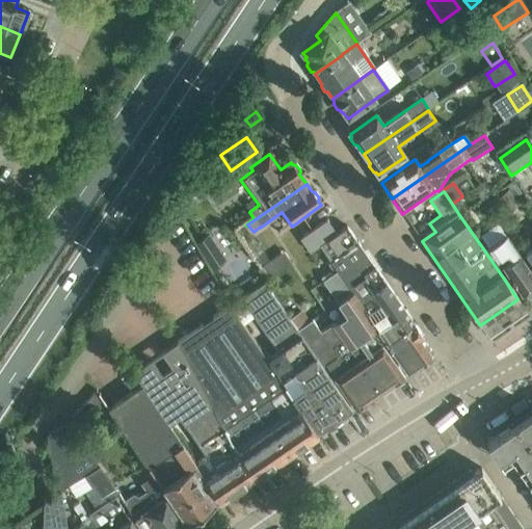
[(327,221),(300,240),(310,254),(320,246),(337,235),(327,221)]
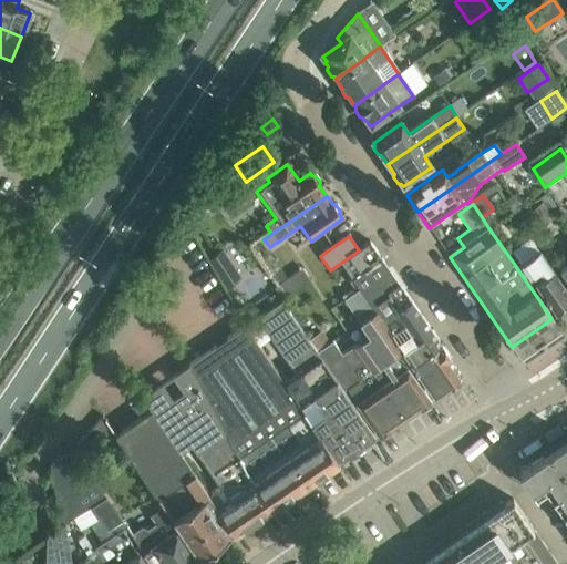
[(446,362),(450,359),(369,243),(359,250),(341,263),(361,291),(359,293),(401,352),(403,351),(435,399),(461,382),(446,362)]
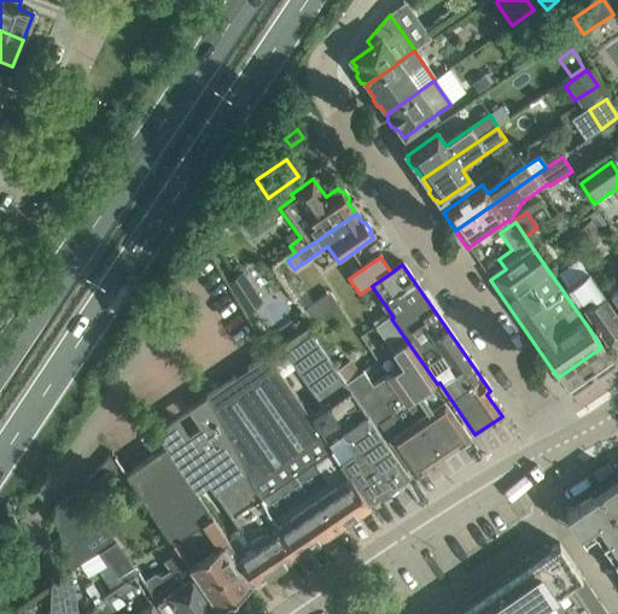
[(567,290),(564,292),(573,307),(588,297),(593,304),(583,311),(606,344),(617,335),(617,317),(589,274),(567,290)]
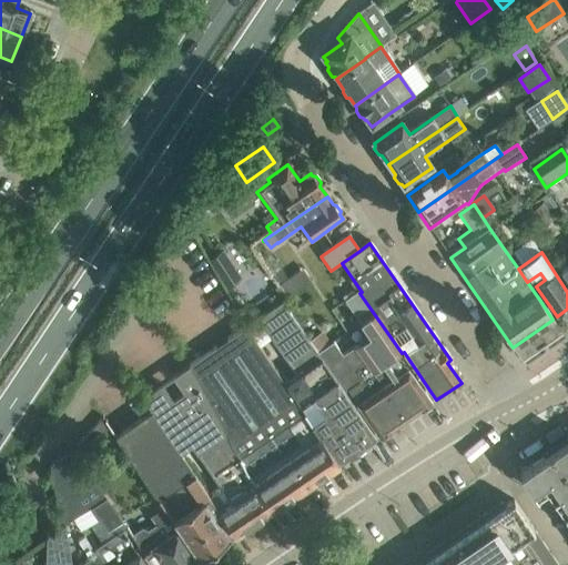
[(222,256),(211,262),(223,290),(235,284),(222,256)]
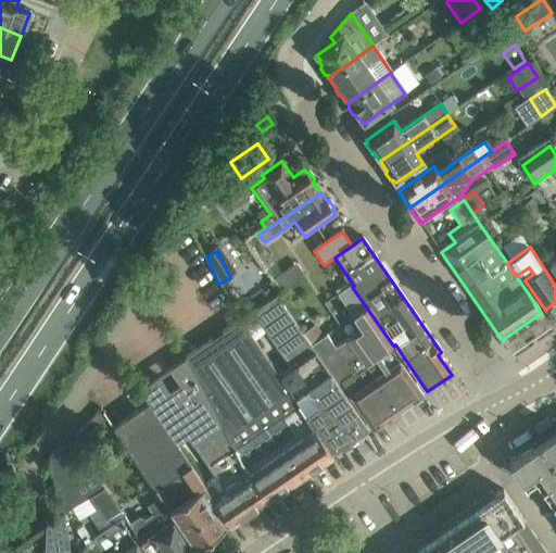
[(327,278),(338,272),(331,262),(320,269),(327,278)]
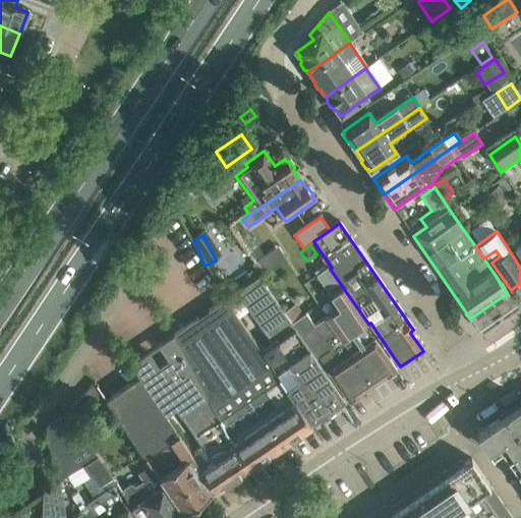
[(265,256),(256,263),(259,267),(264,274),(273,269),(265,256)]
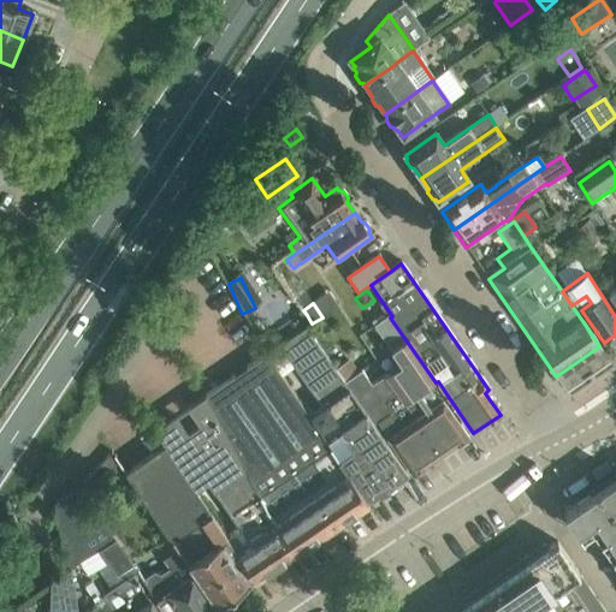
[(468,437),(455,417),(433,385),(436,382),(390,318),(377,327),(402,364),(385,376),(440,456),(468,437)]
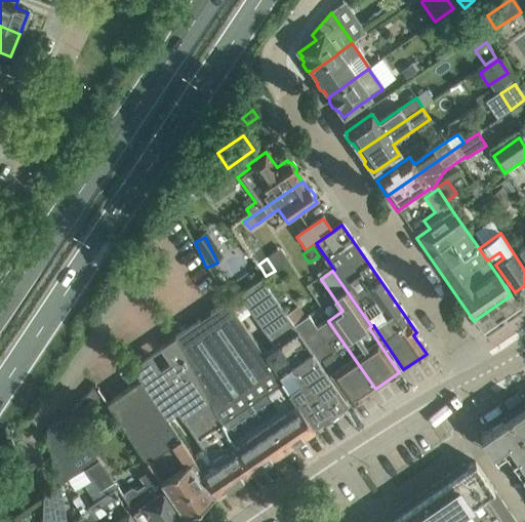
[(336,389),(319,363),(286,316),(260,280),(238,295),(275,347),(265,354),(315,428),(316,428),(318,431),(342,414),(339,411),(348,405),(336,389)]
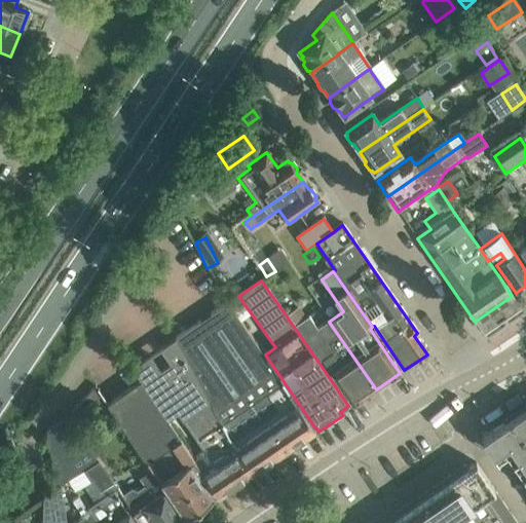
[(227,303),(194,327),(280,452),(315,428),(265,355),(264,356),(227,303)]
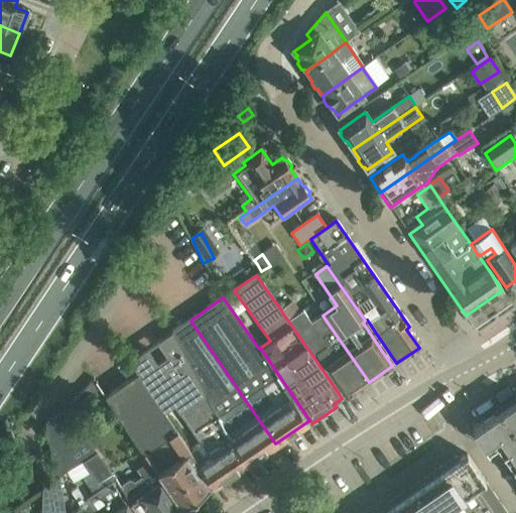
[(315,355),(346,398),(369,382),(323,315),(311,324),(302,310),(300,312),(293,301),(281,310),(313,357),(315,355)]
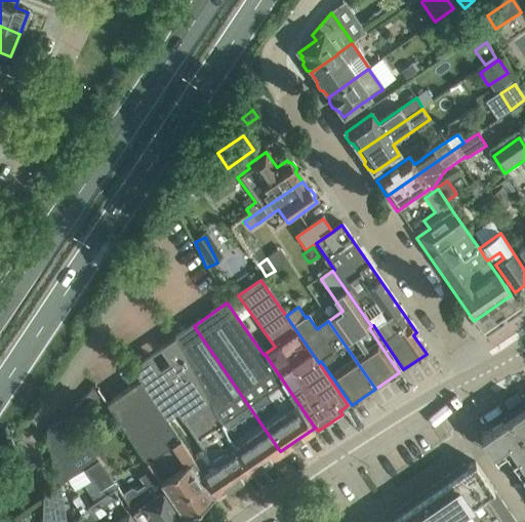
[(280,451),(194,326),(175,339),(225,434),(251,472),(280,451)]
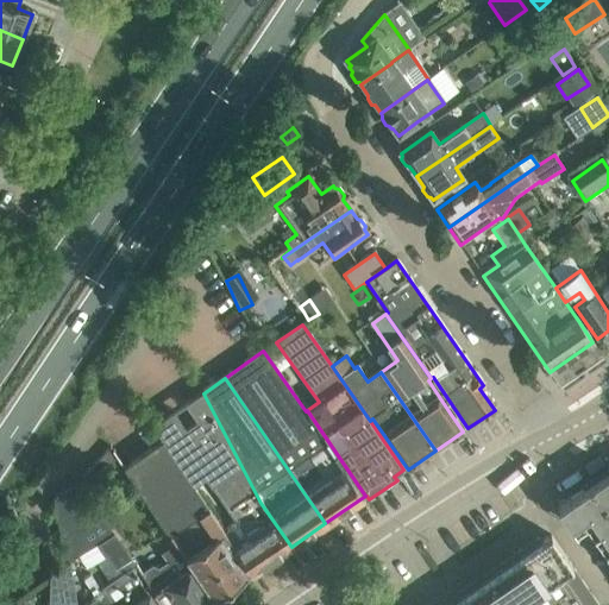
[(161,443),(251,574),(292,547),(261,503),(203,394),(186,405),(198,423),(186,430),(175,415),(167,420),(167,418),(154,427),(163,442),(161,443)]
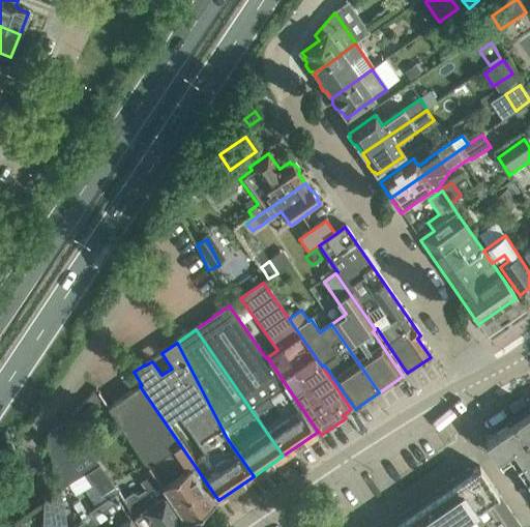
[(108,408),(131,444),(142,459),(153,475),(184,523),(218,500),(140,386),(109,408),(108,408)]
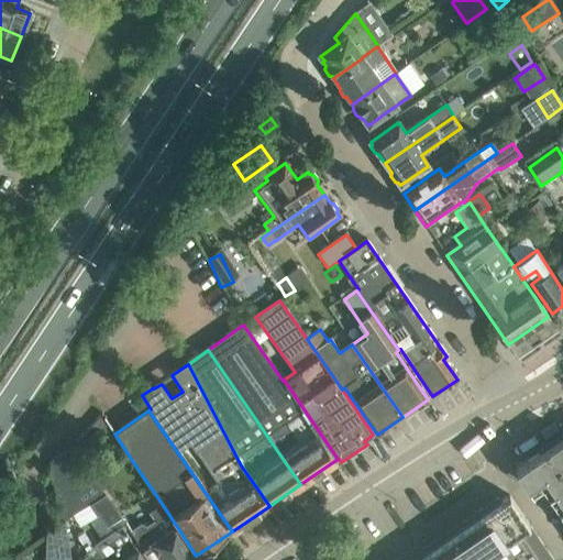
[(103,415),(78,442),(79,447),(113,432),(114,434),(116,434),(103,415)]
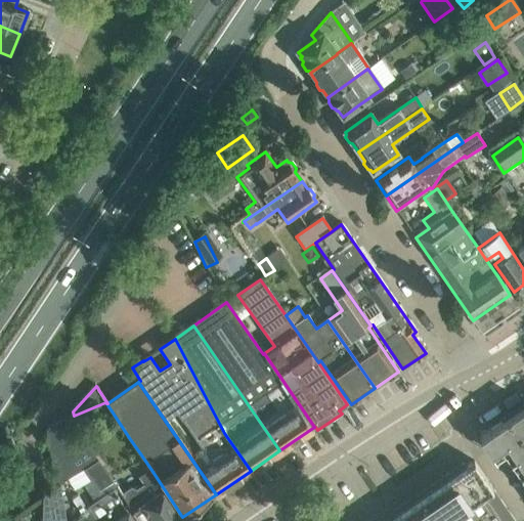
[(523,407),(479,438),(489,452),(490,456),(507,444),(523,470),(523,407)]
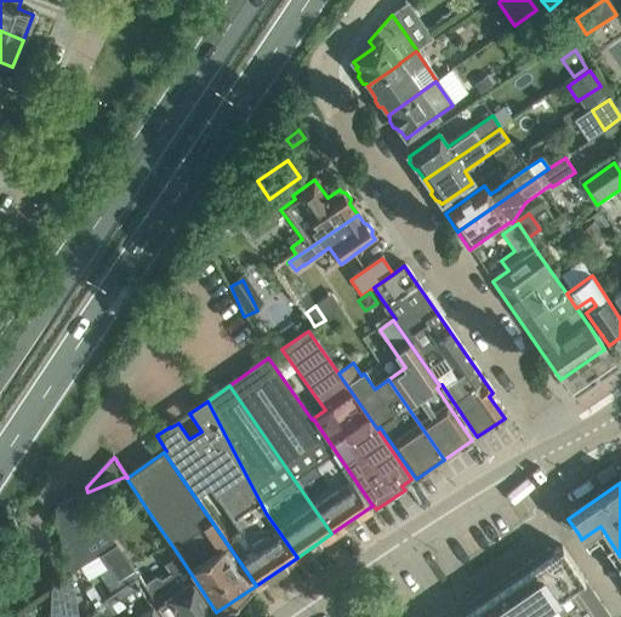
[(58,506),(55,512),(57,524),(57,527),(58,536),(60,544),(61,553),(69,576),(72,576),(79,570),(89,582),(108,569),(121,588),(134,581),(95,514),(86,492),(58,506)]
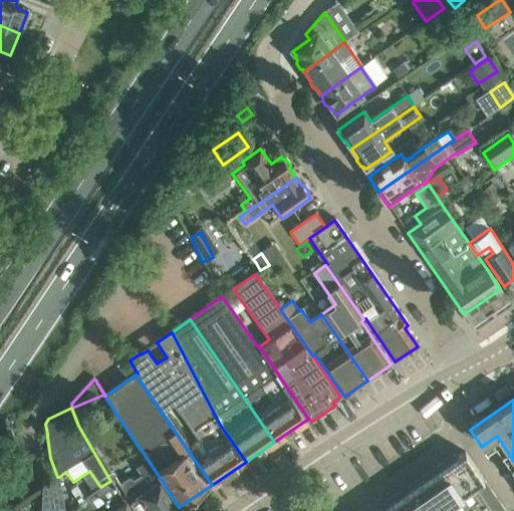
[(504,510),(465,454),(381,510),(504,510)]
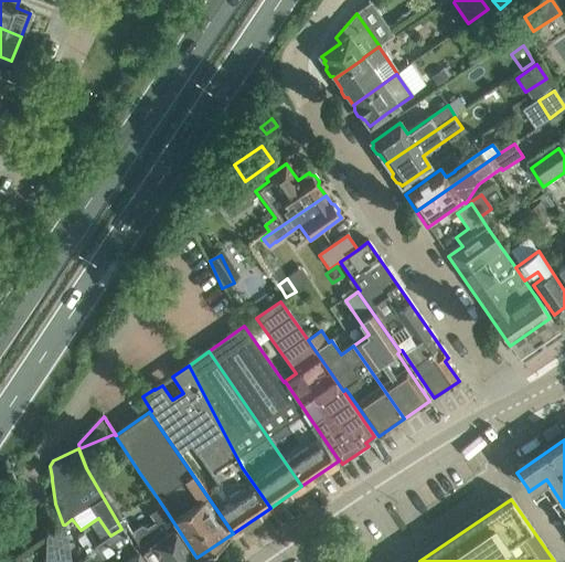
[(140,529),(131,534),(142,551),(149,561),(195,561),(198,560),(196,558),(163,507),(148,518),(155,526),(146,531),(140,529)]
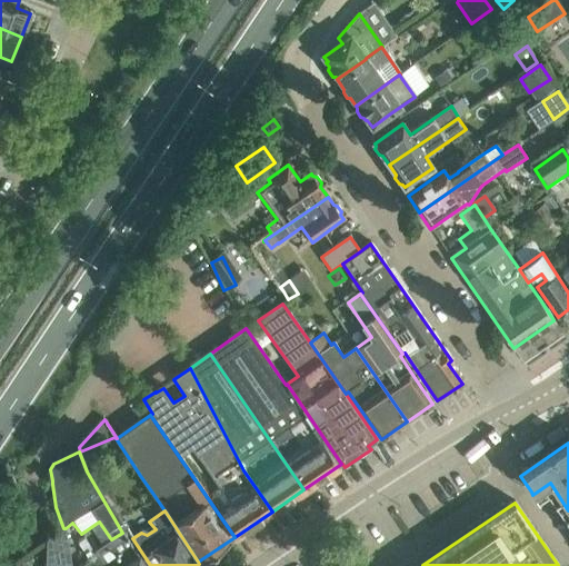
[(71,565),(66,528),(63,528),(47,540),(45,565),(71,565)]
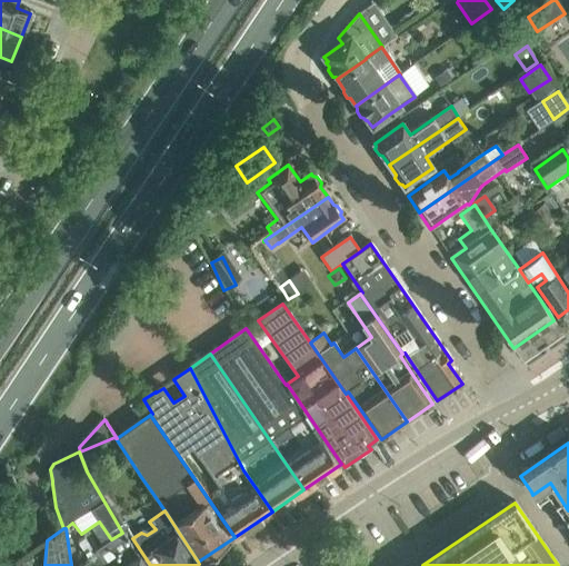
[(111,539),(99,548),(111,565),(145,565),(122,533),(111,539)]
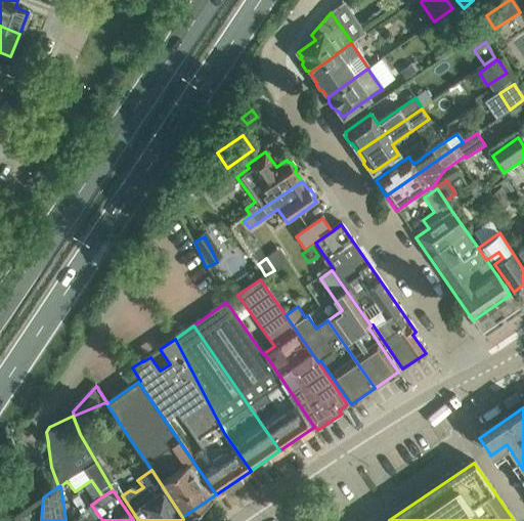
[(102,520),(91,505),(80,512),(78,509),(69,516),(70,520),(102,520)]
